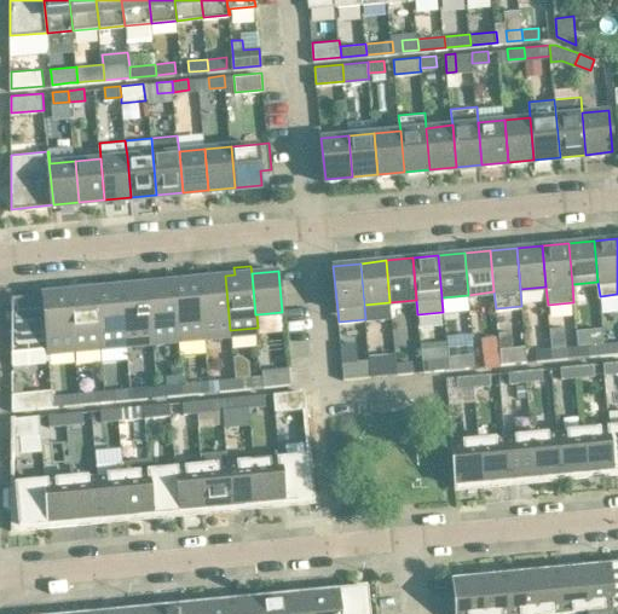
[(230,330),(225,276),(200,278),(204,332),(230,330)]
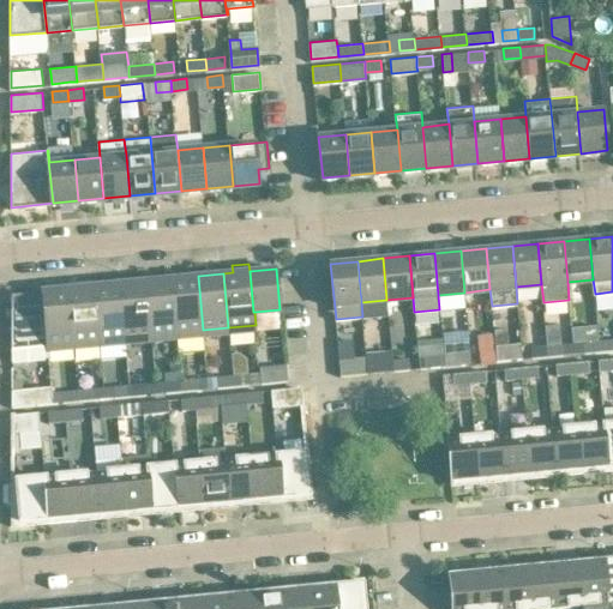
[(203,330),(198,276),(172,278),(176,332),(203,330)]
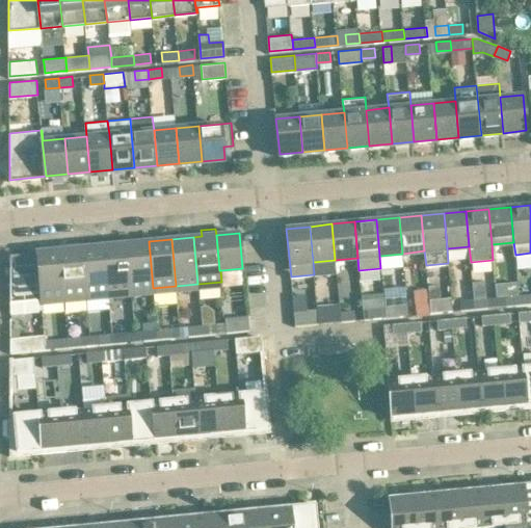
[(153,288),(149,241),(127,243),(131,290),(153,288)]
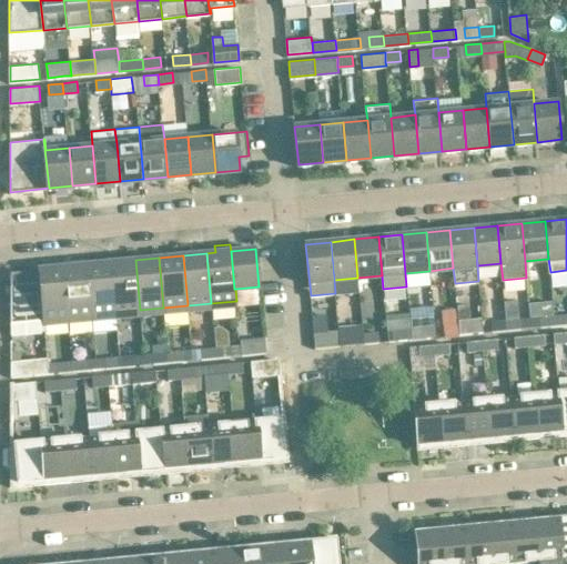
[(140,310),(135,260),(111,262),(115,312),(140,310)]
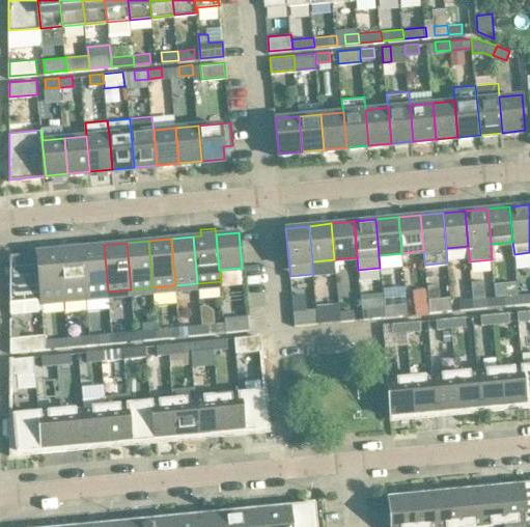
[(104,245),(82,247),(86,294),(86,297),(87,309),(110,307),(109,295),(108,292),(104,245)]
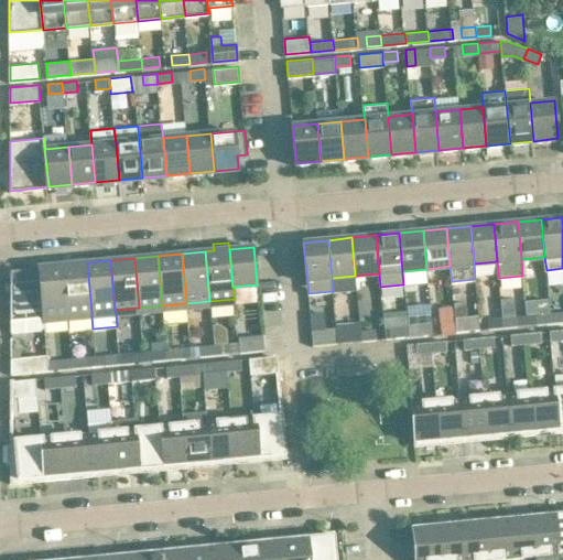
[(91,312),(87,262),(63,265),(67,314),(91,312)]
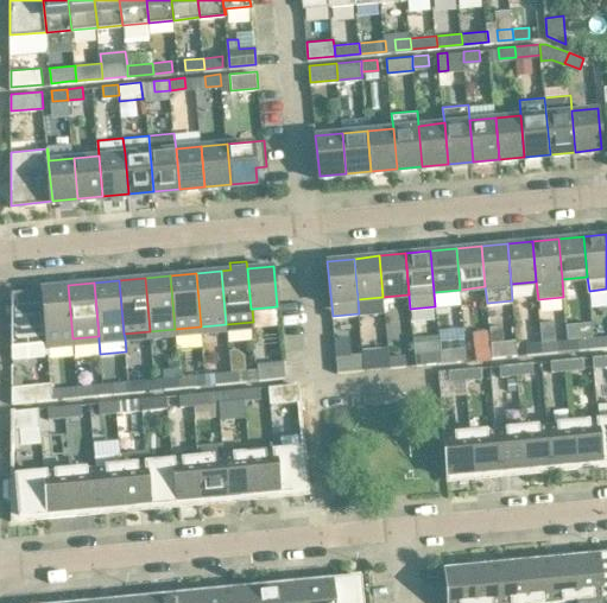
[(73,338),(68,285),(43,287),(48,341),(73,338)]
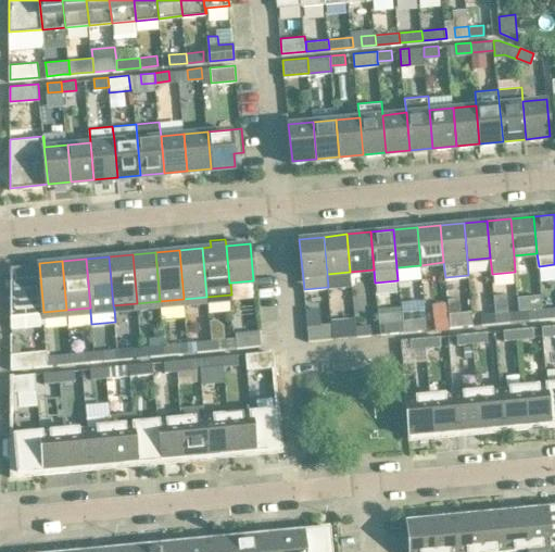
[(43,315),(39,263),(11,266),(11,315),(42,312),(43,315)]
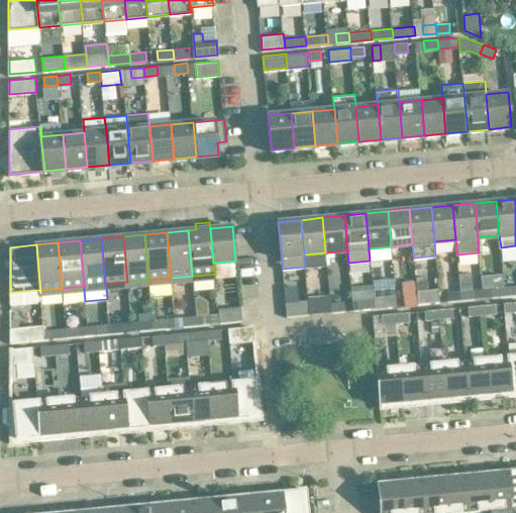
[(416,279),(403,280),(404,295),(417,294),(417,290),(416,279)]
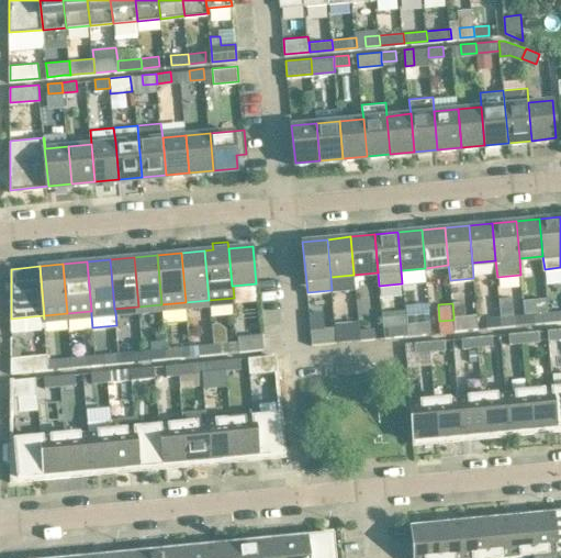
[(560,309),(548,311),(549,321),(560,319),(560,309)]
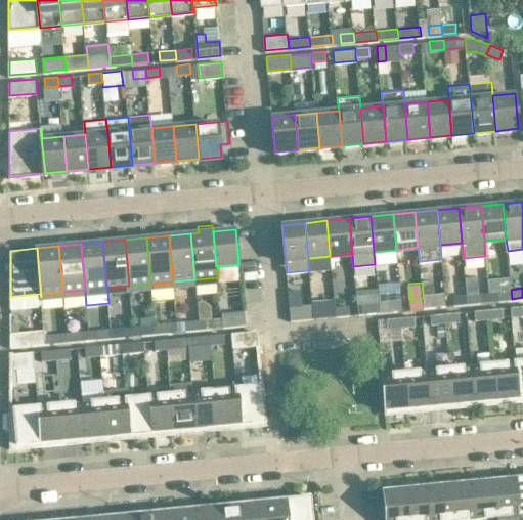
[(512,299),(511,290),(497,291),(498,300),(512,299)]
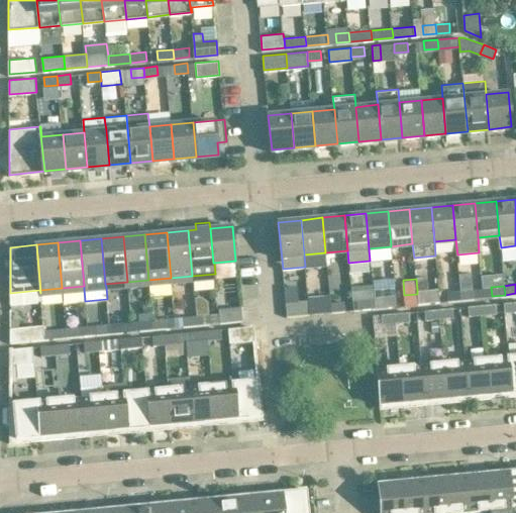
[(438,288),(417,290),(417,294),(418,303),(431,302),(440,301),(438,288)]
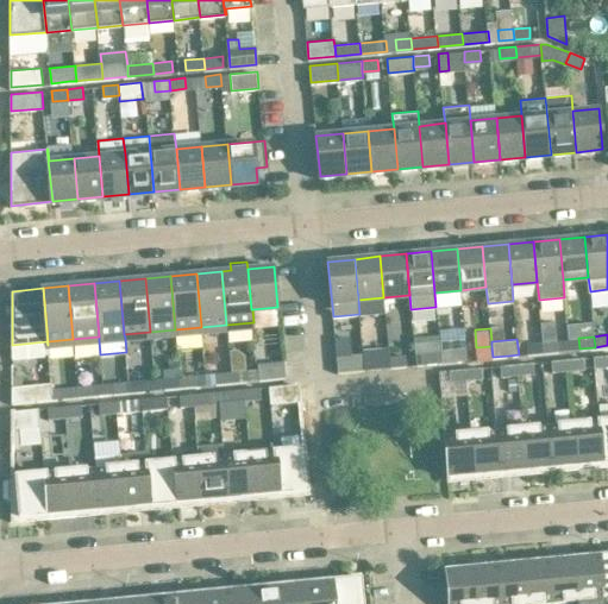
[(544,352),(559,351),(559,340),(543,341),(544,352)]
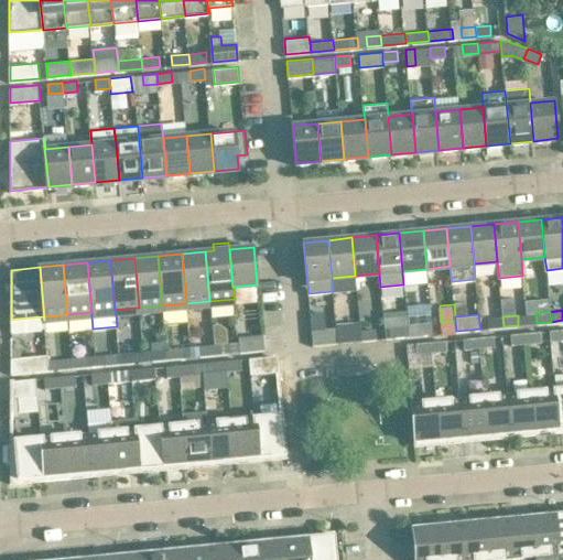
[(489,327),(504,326),(502,316),(488,318),(489,327)]
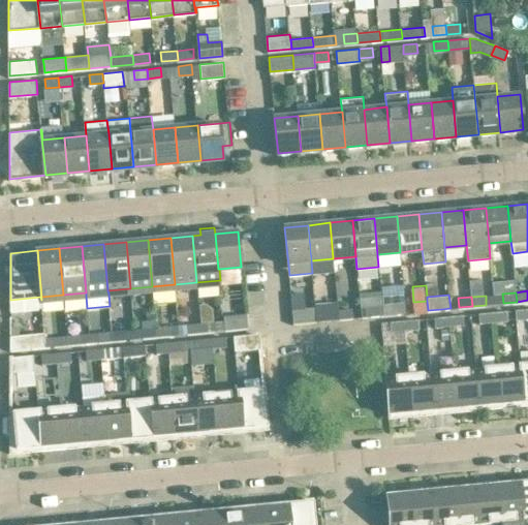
[(315,303),(315,306),(316,320),(340,318),(339,309),(338,301),(315,303)]
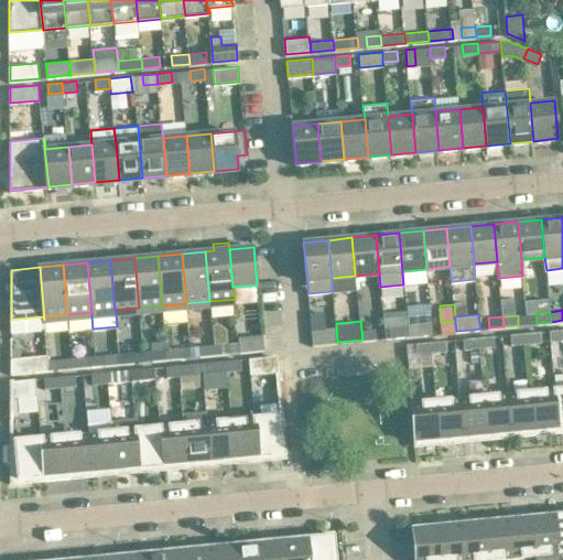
[(442,332),(456,331),(455,321),(441,322),(442,332)]
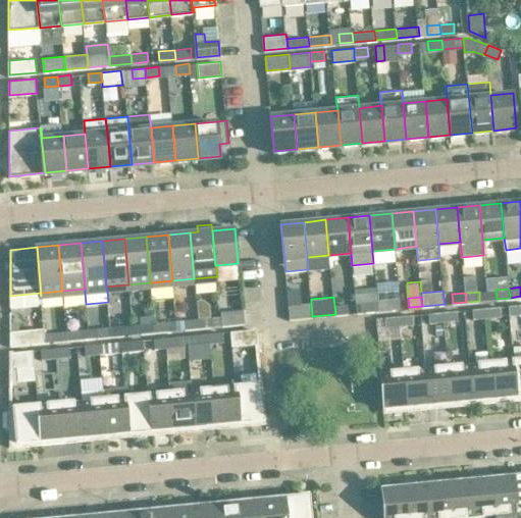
[(378,301),(379,310),(393,309),(392,300),(378,301)]
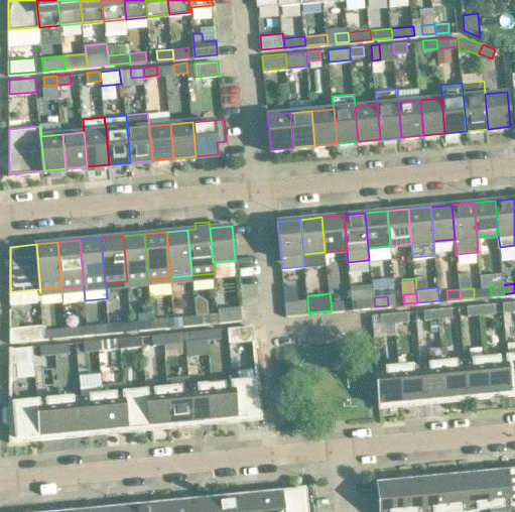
[(354,308),(362,307),(371,306),(375,306),(374,297),(361,298),(353,299),(354,308)]
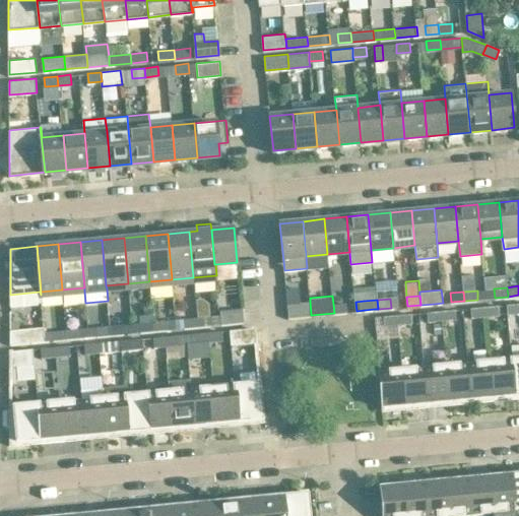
[(310,301),(287,303),(288,317),(311,315),(310,301)]
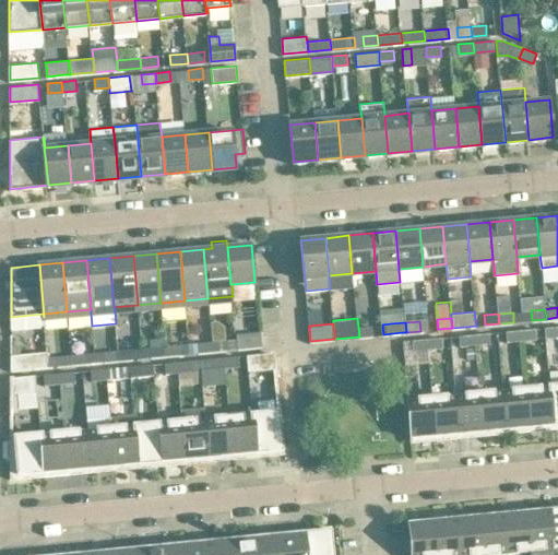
[(557,325),(545,327),(546,337),(557,334),(557,325)]
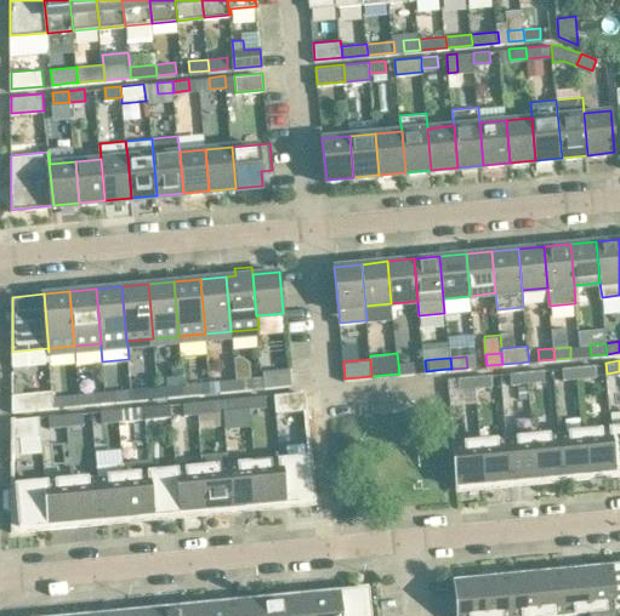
[(414,361),(398,363),(399,374),(415,372),(414,361)]
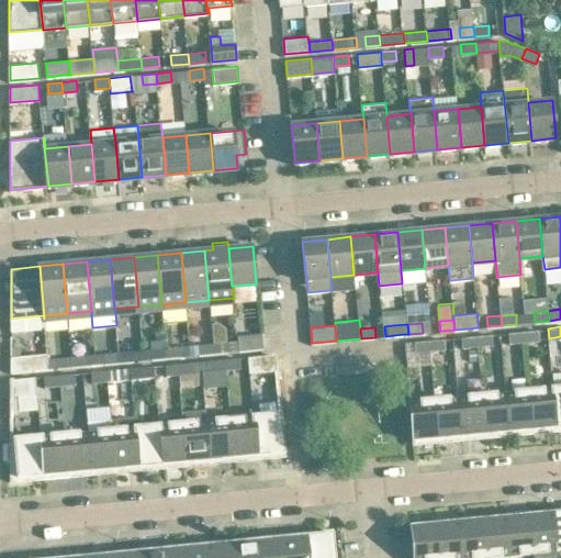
[(539,328),(524,331),(525,341),(540,339),(539,328)]
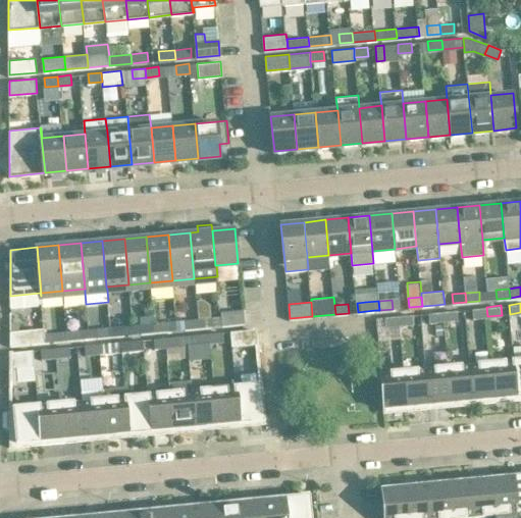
[(487,316),(486,307),(472,308),(473,317),(487,316)]
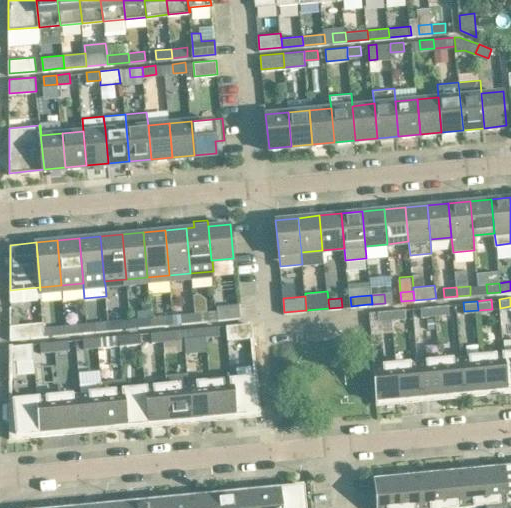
[(217,305),(218,318),(240,316),(239,302),(238,303),(217,305)]
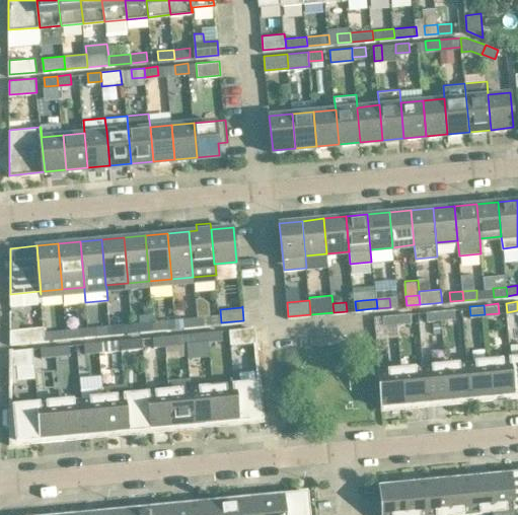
[(454,308),(440,309),(441,318),(455,317),(454,308)]
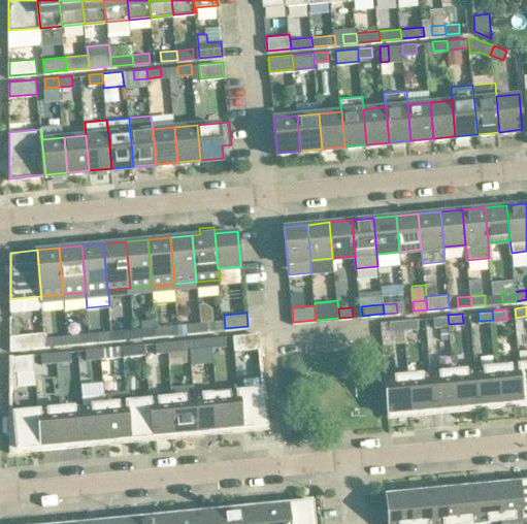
[(449,324),(448,315),(433,316),(434,325),(449,324)]
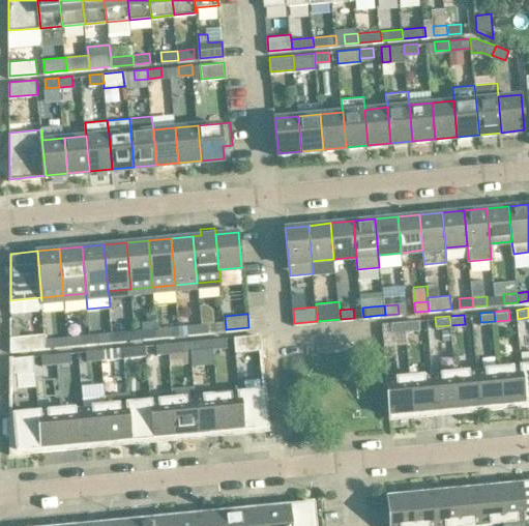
[(419,319),(405,320),(406,329),(420,328),(419,319)]
